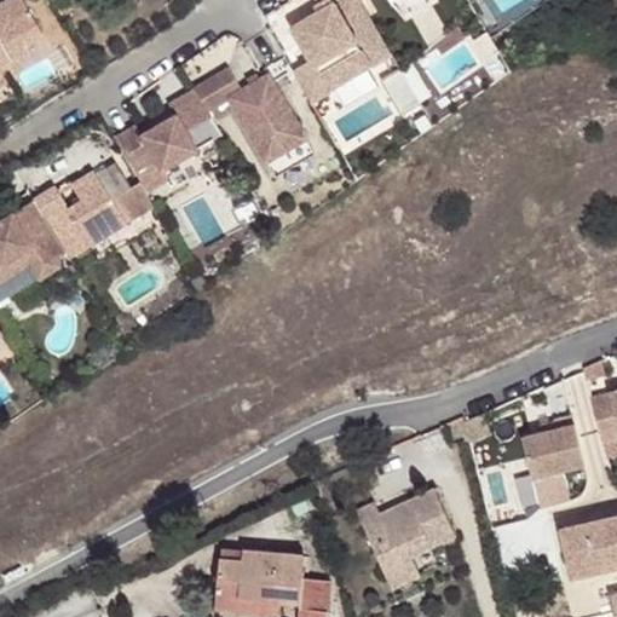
[(0,0),(0,64),(9,59),(11,63),(29,53),(24,45),(41,34),(21,0),(0,0)]
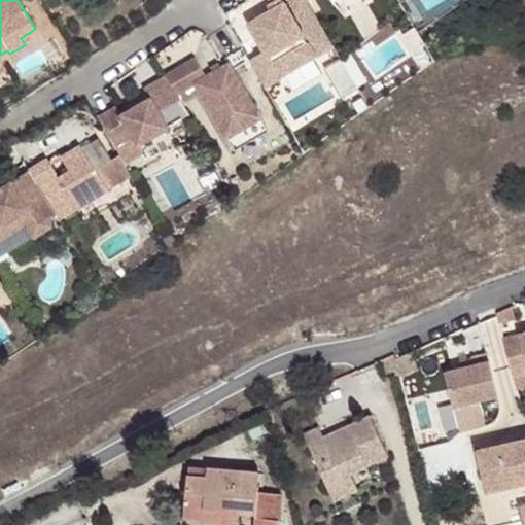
[(271,0),(266,2),(269,7),(247,21),(264,46),(247,57),(264,82),(331,41),(306,0),(271,0)]
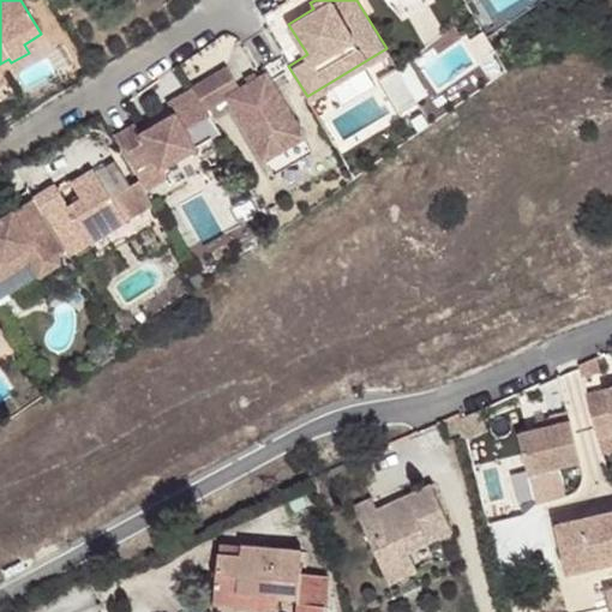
[(225,63),(191,84),(197,95),(204,107),(225,95),(270,171),(310,148),(263,69),(238,84),(225,63)]
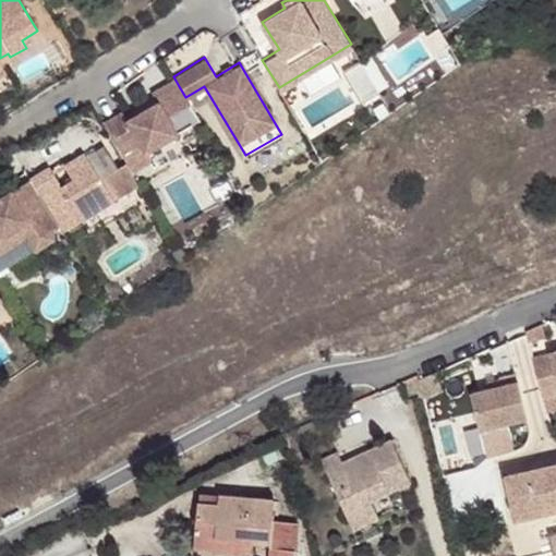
[(342,68),(360,97),(376,87),(359,58),(342,68)]
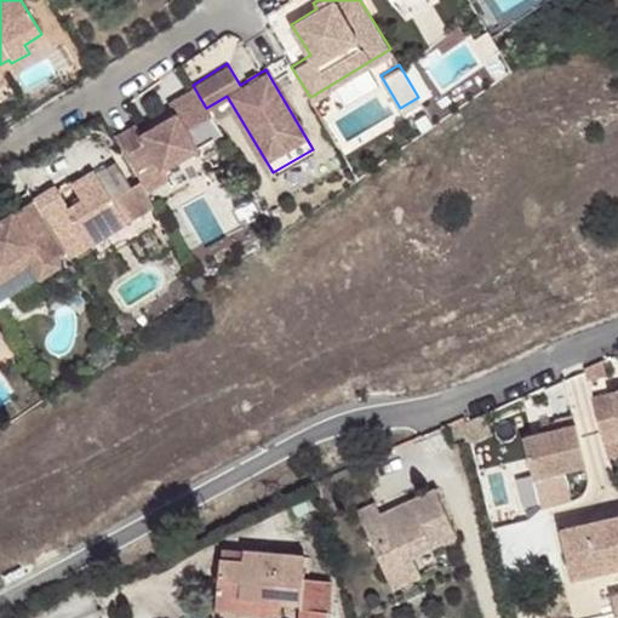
[(136,124),(115,136),(135,169),(153,156),(159,167),(160,166),(221,130),(206,108),(199,96),(173,112),(141,133),(136,124)]
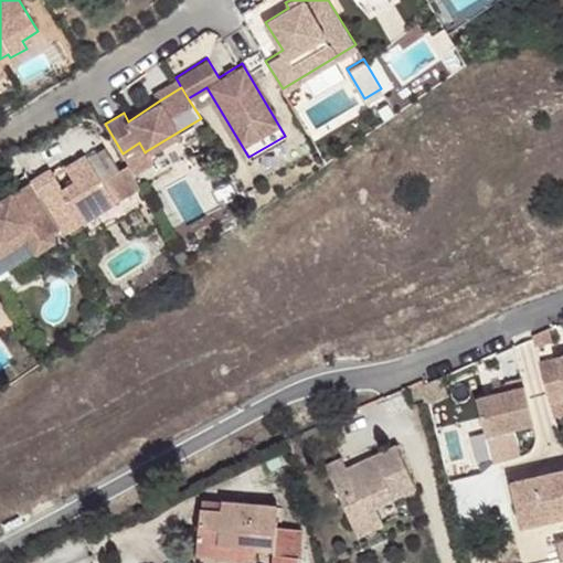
[(127,166),(131,173),(151,161),(146,151),(145,152),(139,142),(123,153),(121,153),(127,166)]
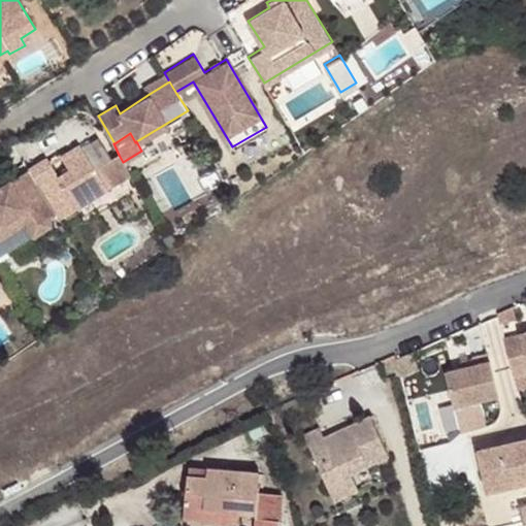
[(47,159),(29,170),(56,214),(59,219),(124,178),(112,159),(95,169),(79,145),(61,158),(69,170),(59,177),(47,159)]
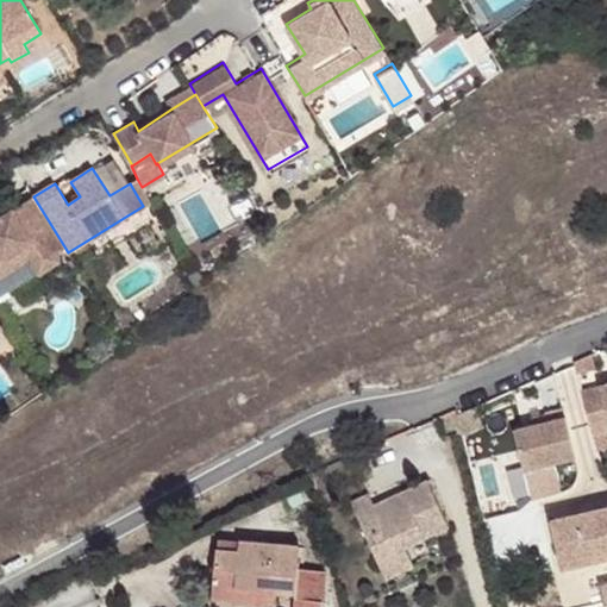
[(130,183),(143,206),(150,201),(148,198),(142,187),(137,179),(130,183)]
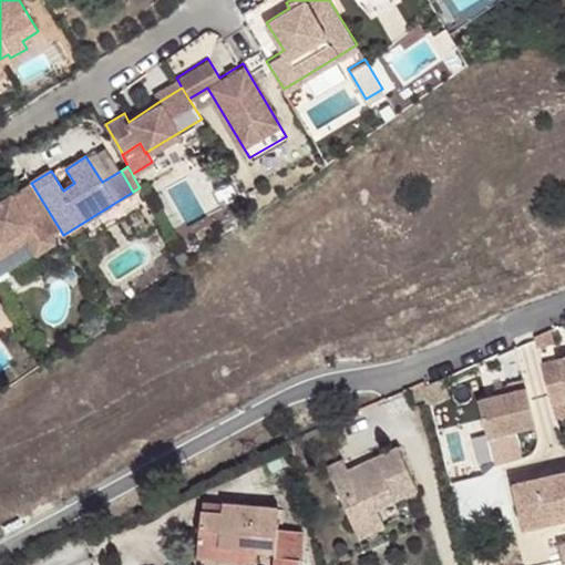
[(60,229),(31,183),(0,201),(0,256),(27,240),(36,254),(55,243),(51,236),(60,229)]
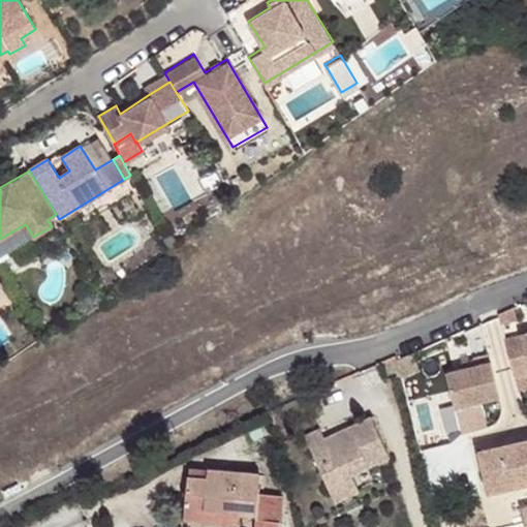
[(25,224),(0,239),(0,245),(5,254),(33,237),(25,224)]
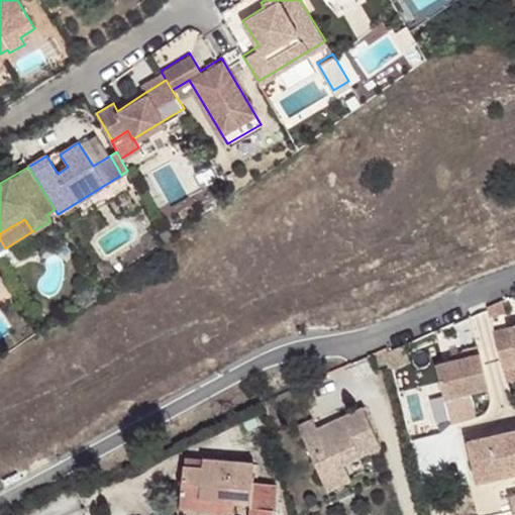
[(483,308),(485,317),(500,313),(497,301),(483,308)]
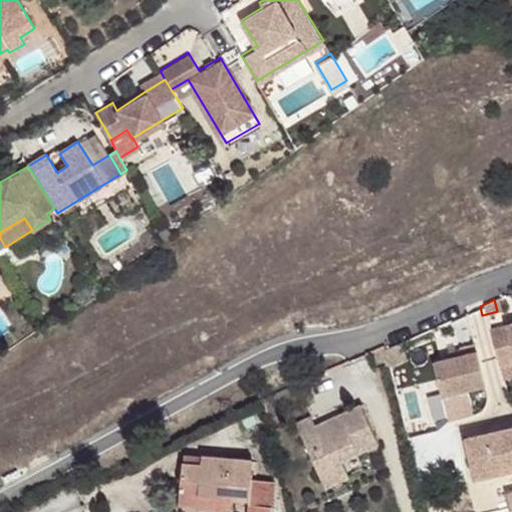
[(511,323),(508,324),(486,330),(496,368),(511,363),(511,323)]
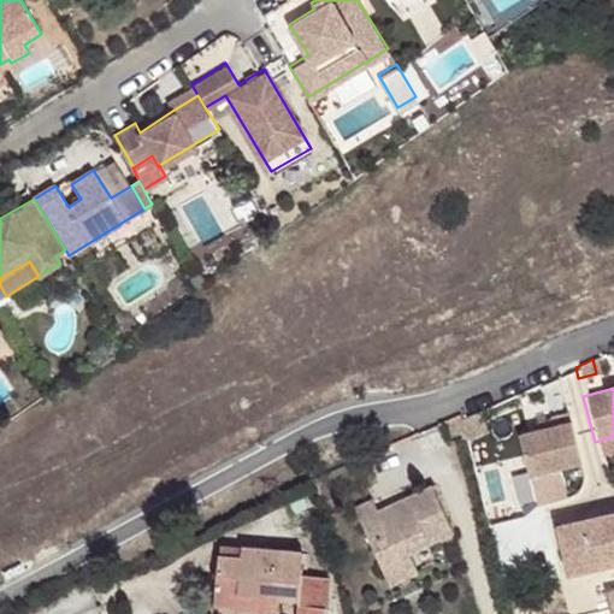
[(533,431),(517,435),(527,476),(556,468),(579,462),(566,413),(547,418),(548,420),(549,427),(533,431)]
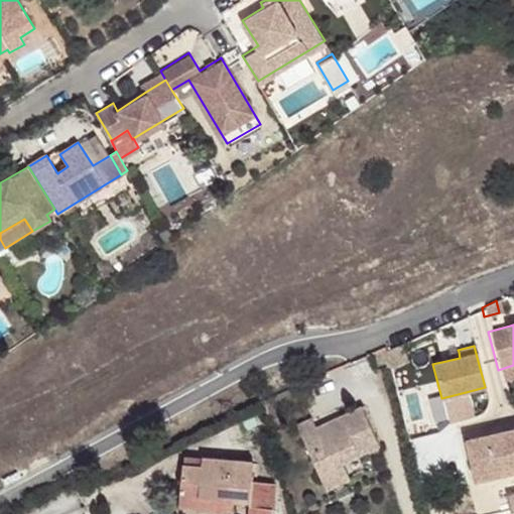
[(459,352),(445,355),(446,361),(460,358),(459,352)]
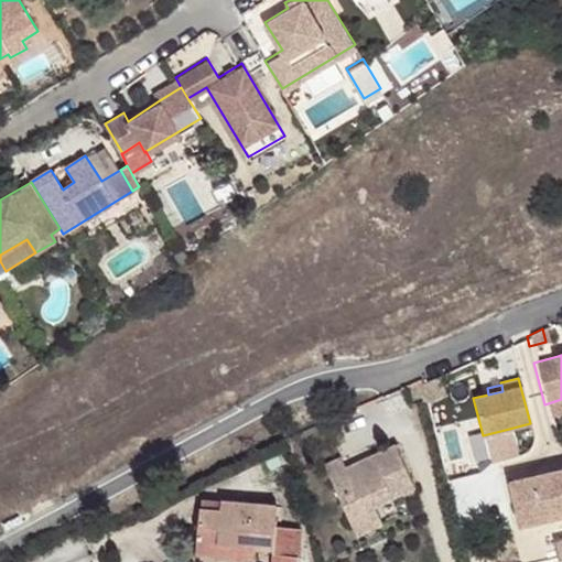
[(509,429),(483,435),(485,444),(511,436),(509,429)]
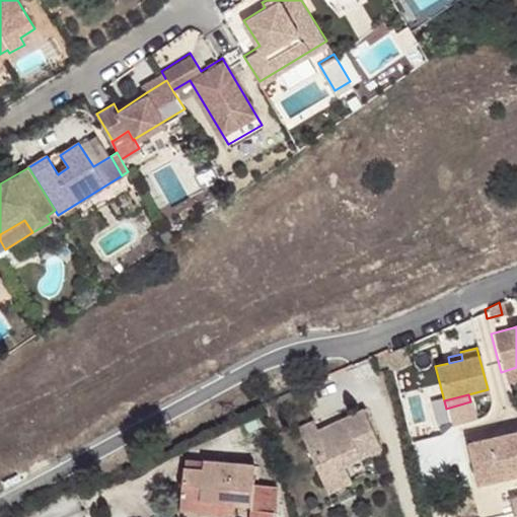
[(360,457),(380,448),(363,409),(316,429),(312,420),(297,427),(323,484),(347,472),(343,464),(341,457),(356,450),(359,457),(360,457)]
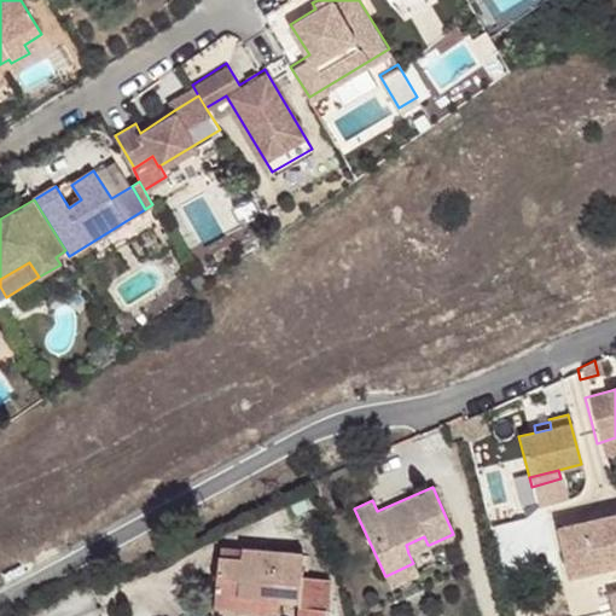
[(615,516),(558,530),(569,577),(615,567),(615,516)]
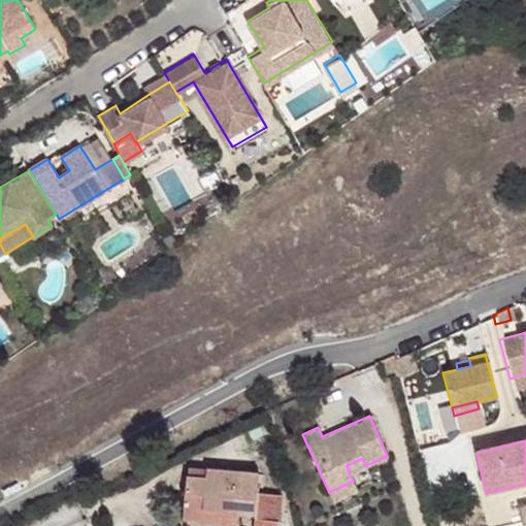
[(349,472),(365,465),(362,458),(347,465),(349,472)]
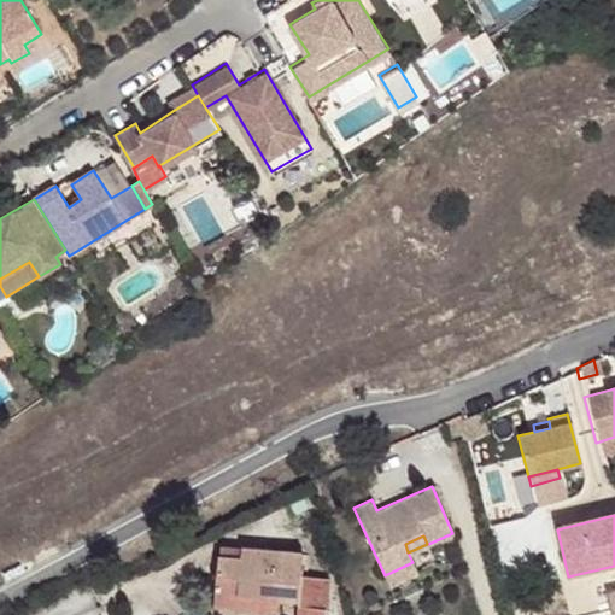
[(220,556),(218,556),(214,604),(236,607),(238,595),(279,597),(298,599),(296,614),(324,614),(329,578),(300,575),(303,552),(241,548),(241,549),(220,546),(220,556)]
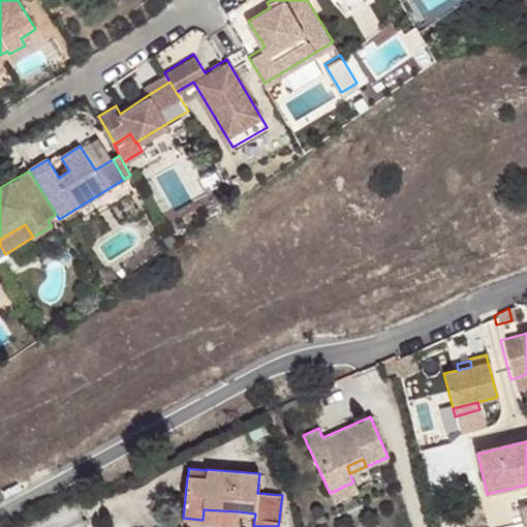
[(353,482),(330,493),(333,501),(358,491),(353,482)]
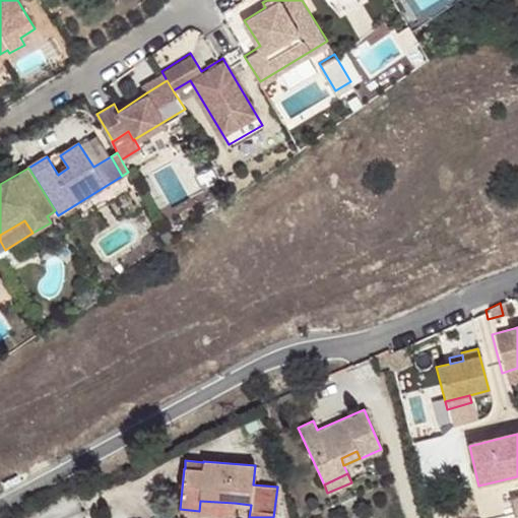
[(235,503),(200,501),(199,511),(235,514),(235,503)]
